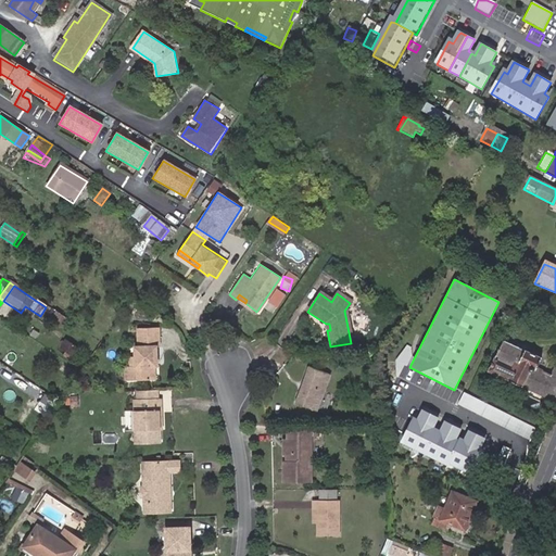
[(61,329),(66,321),(57,315),(51,323),(61,329)]
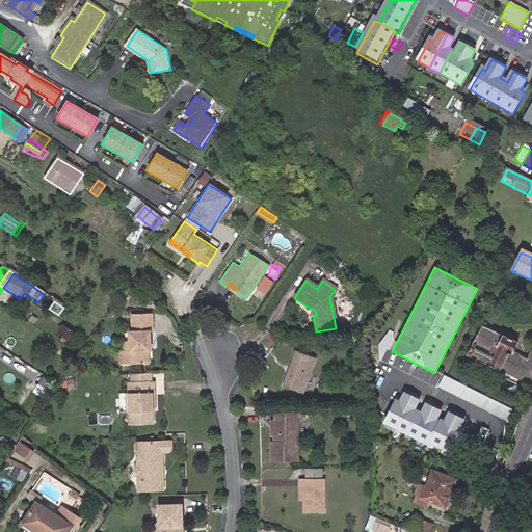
[(144,344),(148,344),(151,344),(150,334),(152,334),(152,315),(133,316),(133,334),(130,334),(131,352),(125,352),(125,366),(149,365),(149,351),(144,351),(144,344)]
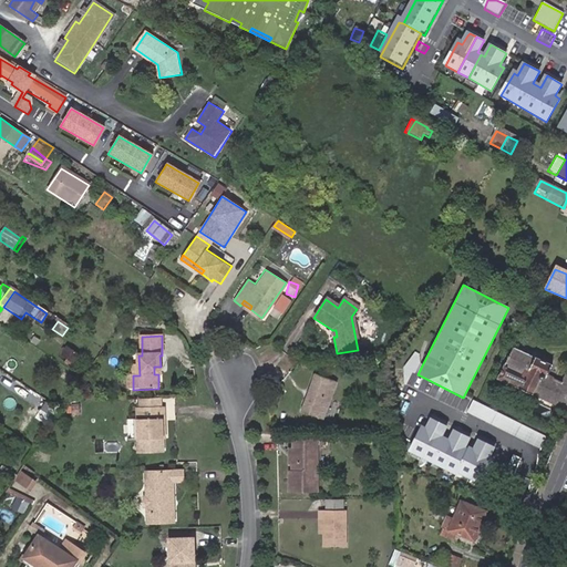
[(90,349),(84,346),(81,351),(86,354),(90,349)]
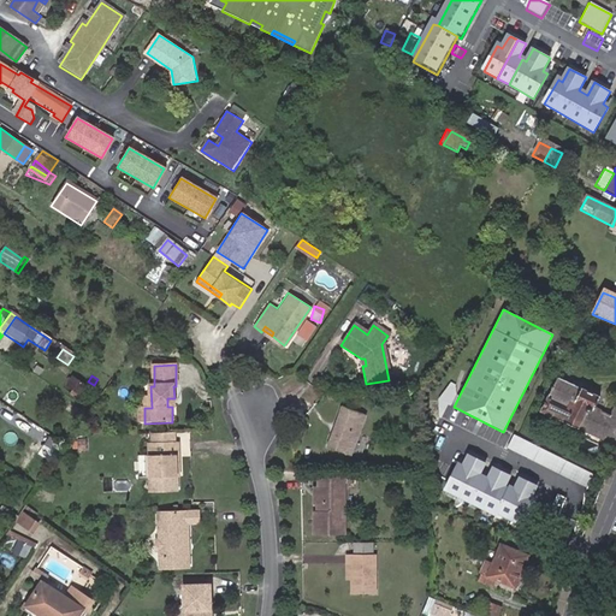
[(71,378),(65,386),(78,396),(84,388),(71,378)]
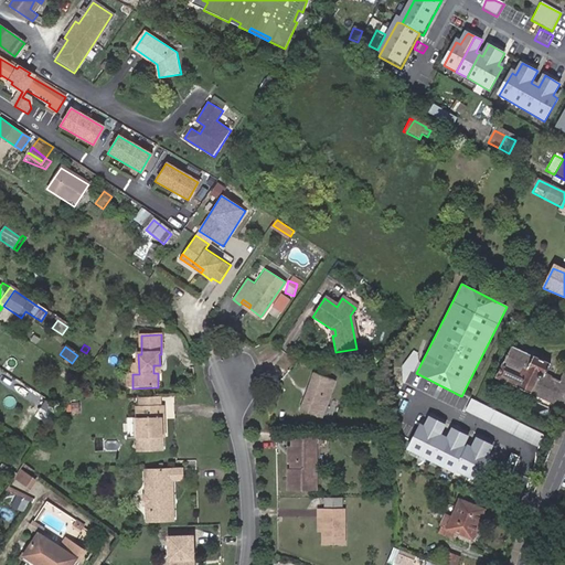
[(498,380),(529,393),(564,408),(564,370),(563,372),(556,369),(552,377),(544,375),(548,363),(511,348),(498,380)]
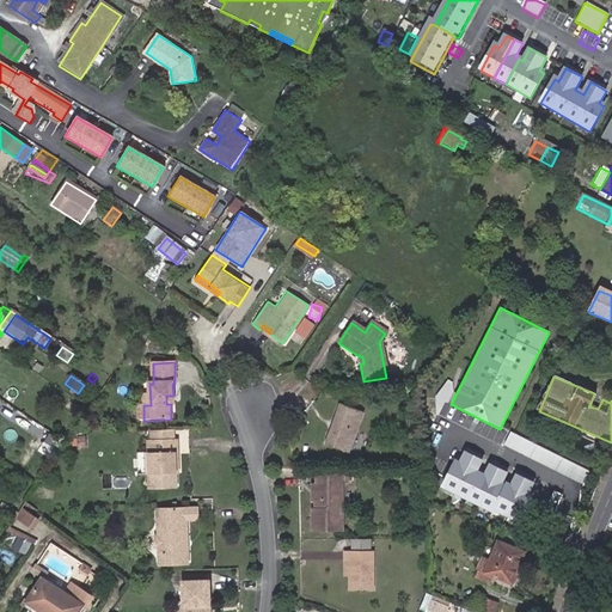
[(347,453),(361,415),(340,408),(325,445),(347,453)]
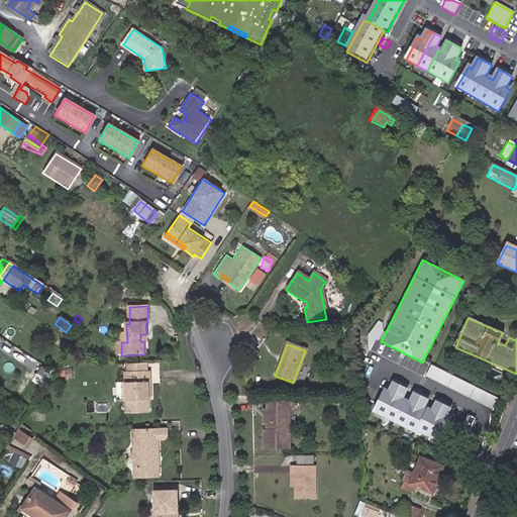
[(145,373),(145,365),(126,366),(127,374),(145,373)]
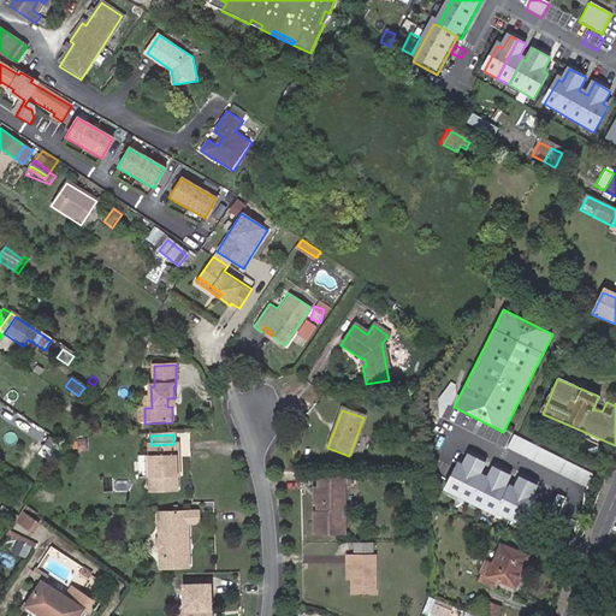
[(592,477),(513,437),(505,450),(585,490),(592,477)]
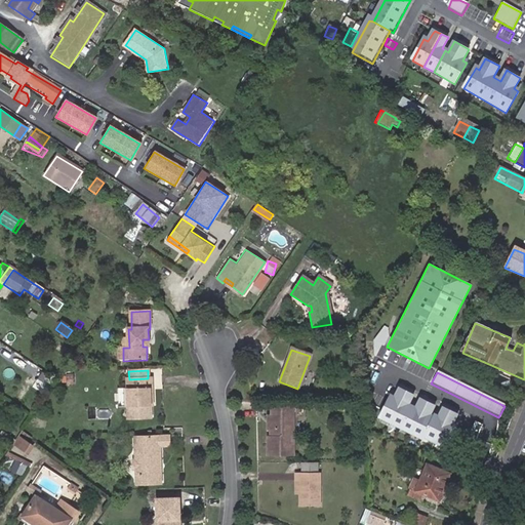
[(76,373),(67,374),(67,385),(76,385),(76,373)]
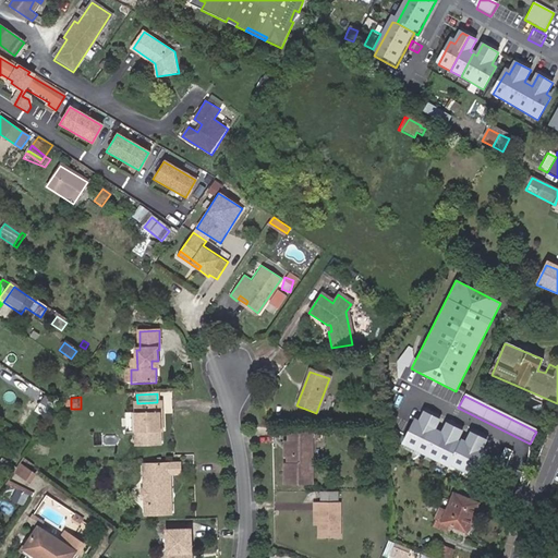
[(37,405),(49,413),(55,407),(43,398),(37,405)]
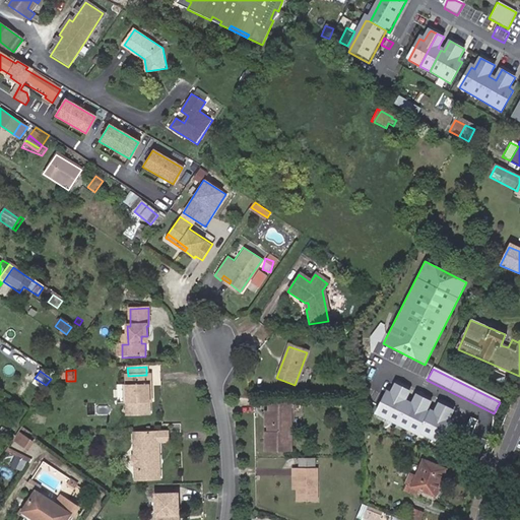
[(148,404),(147,385),(149,385),(149,375),(146,375),(128,376),(125,376),(125,385),(125,387),(126,404),(126,415),(151,414),(150,404),(148,404)]
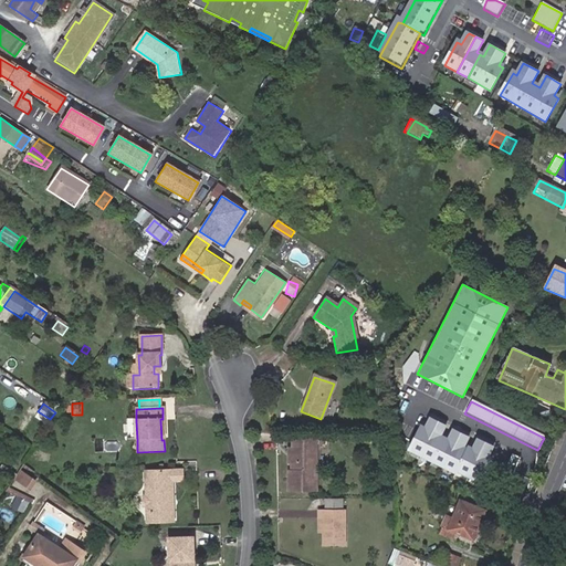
[(420,422),(407,450),(478,484),(491,457),(420,422)]
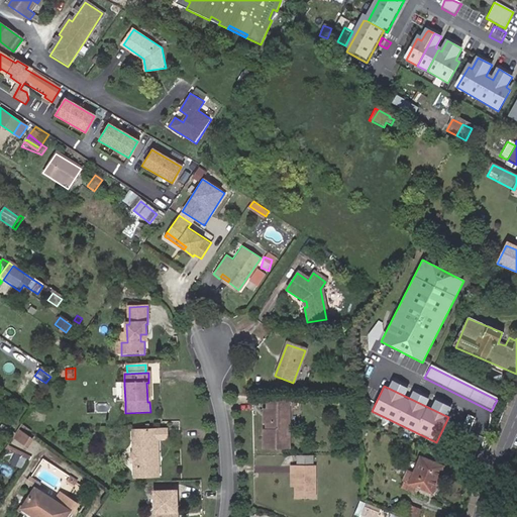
[(267,408),(267,423),(271,423),(270,429),(267,429),(263,429),(263,448),(289,448),(288,401),(268,401),(268,408),(267,408)]
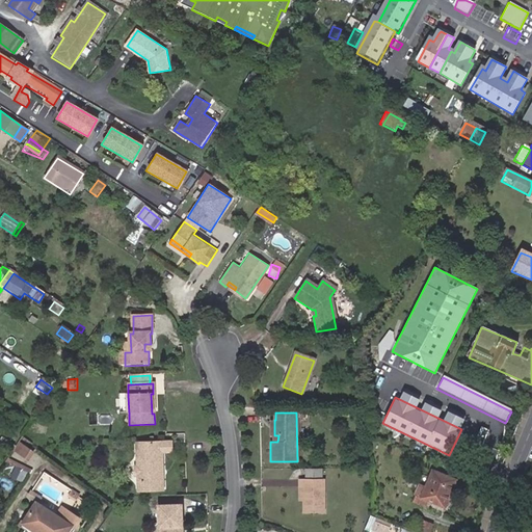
[(0,446),(8,452),(14,445),(0,436),(0,437),(0,446)]
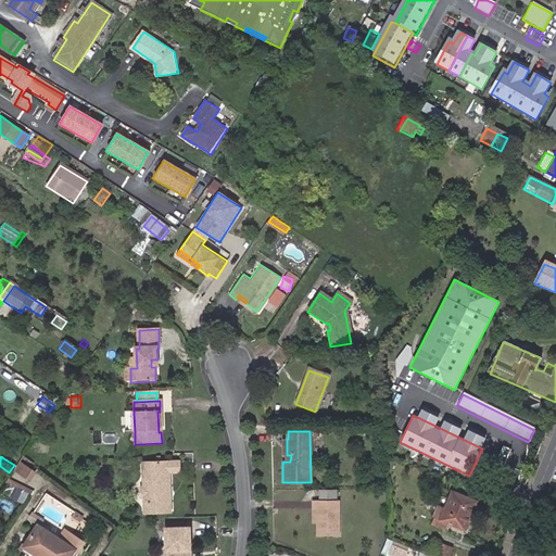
[(167,491),(169,491),(168,476),(179,476),(178,463),(140,464),(141,488),(139,488),(139,501),(141,501),(142,515),(171,514),(169,497),(168,497),(167,491)]
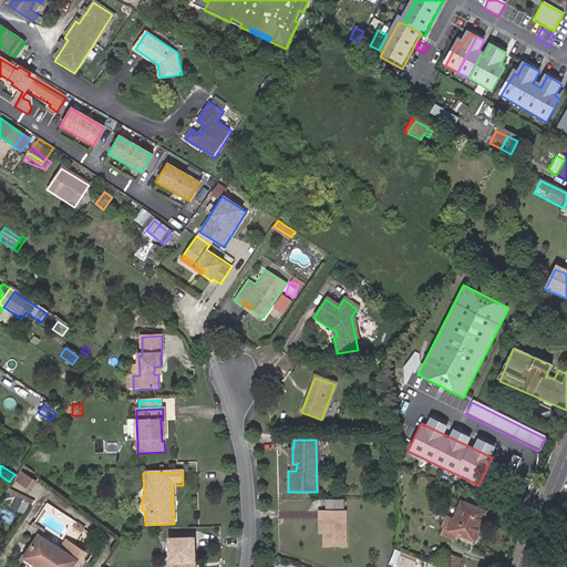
[(34,483),(23,476),(19,483),(30,491),(34,483)]
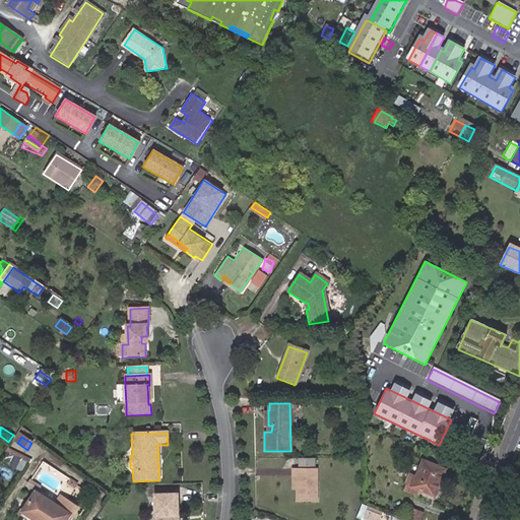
[(7,449),(5,451),(28,463),(29,460),(7,449)]
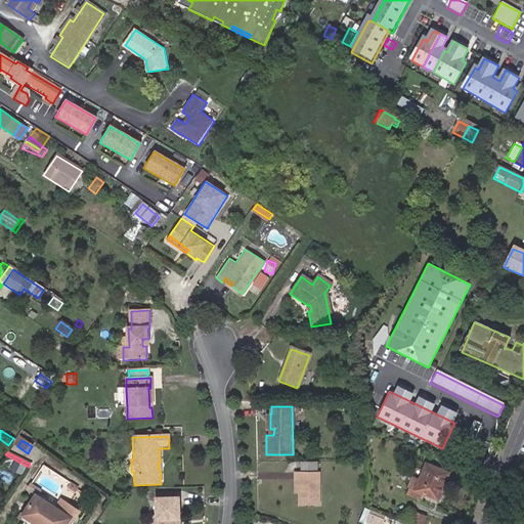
[(315,470),(315,462),(300,462),(300,471),(315,470)]
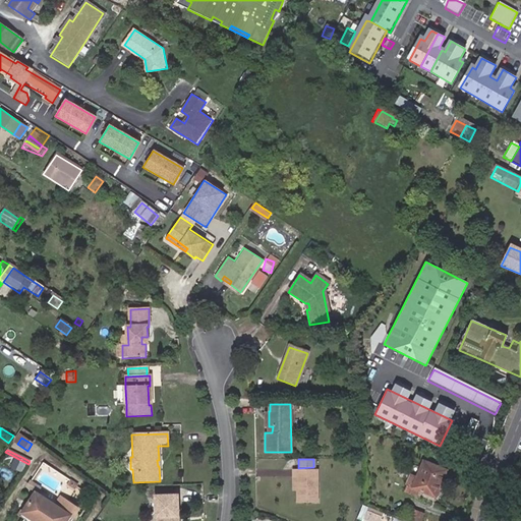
[(417,488),(412,486),(409,493),(423,498),(426,491),(442,498),(453,469),(428,460),(421,479),(417,488)]
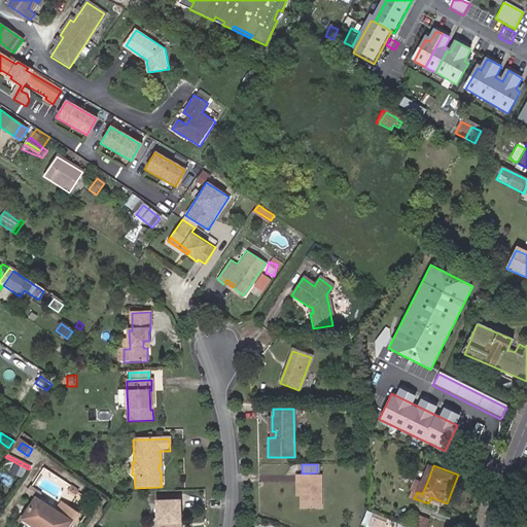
[(299,485),(299,510),(320,510),(320,477),(294,477),(294,485),(299,485)]
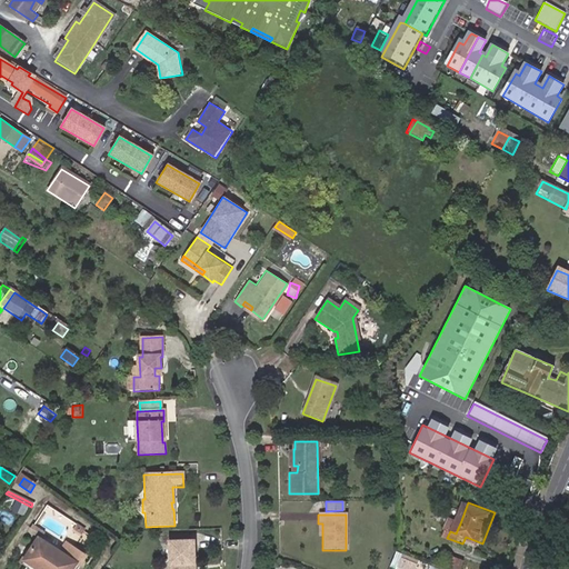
[(455,521),(450,531),(456,533),(460,523),(455,521)]
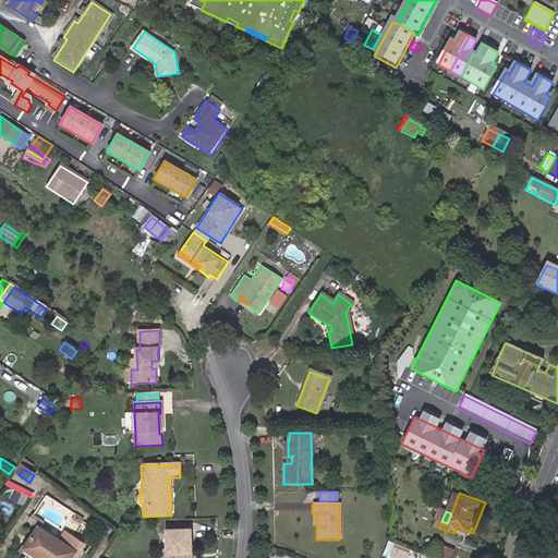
[(21,555),(26,557),(72,557),(75,554),(82,544),(64,532),(58,542),(38,529),(21,555)]
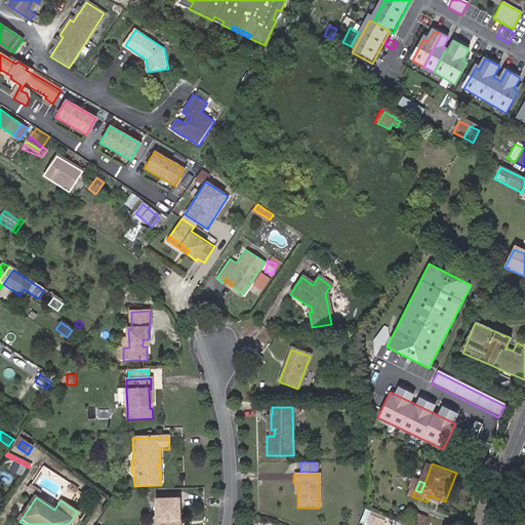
[(175,524),(175,521),(178,521),(178,499),(154,500),(155,524),(175,524)]
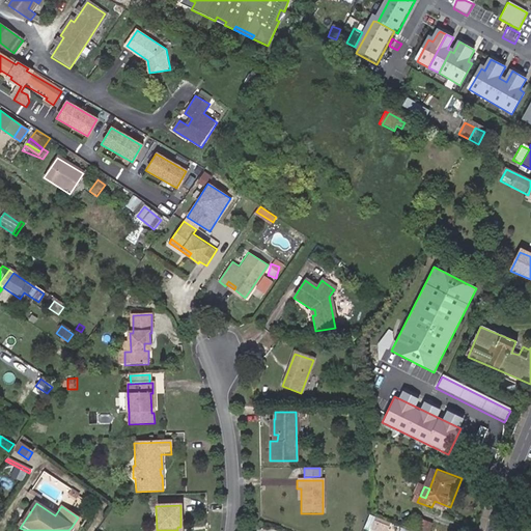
[(89,510),(84,518),(88,521),(94,512),(89,510)]
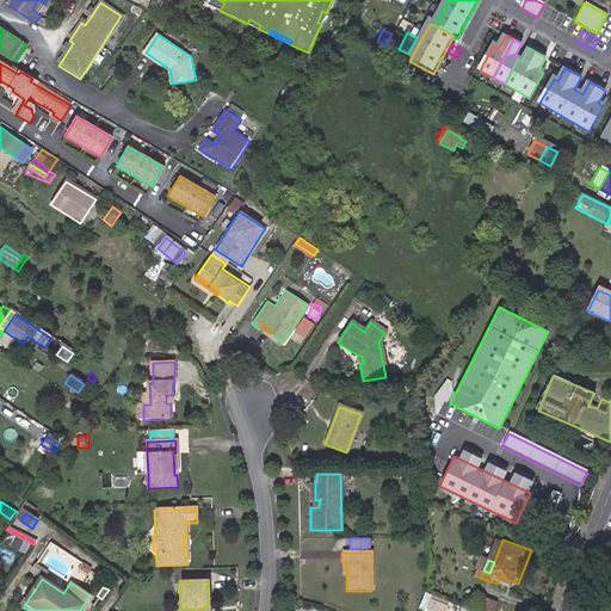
[(445,610),(450,603),(433,596),(427,609),(433,610),(445,610)]
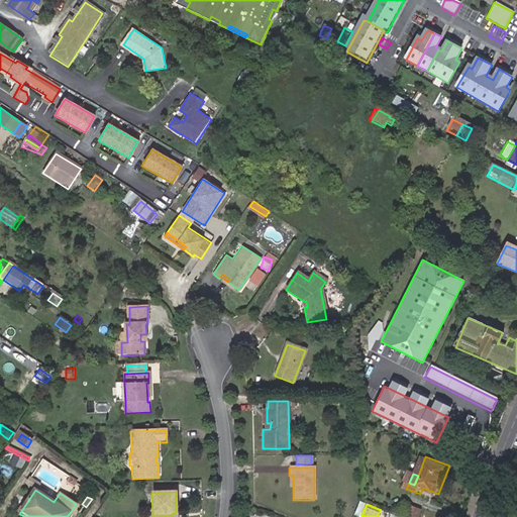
[(410,504),(408,507),(425,514),(427,510),(410,504)]
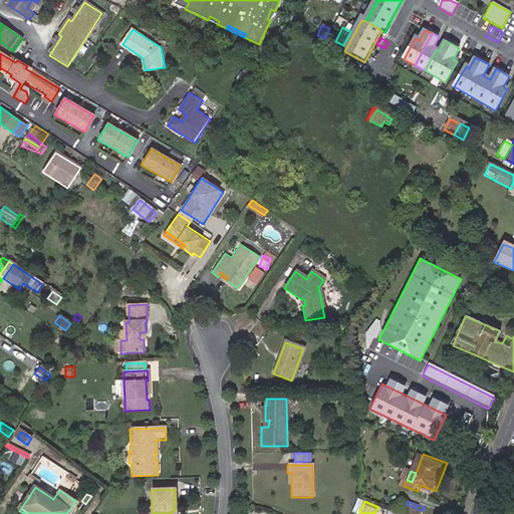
[(421,513),(423,511),(406,504),(403,513),(406,513),(421,513)]
